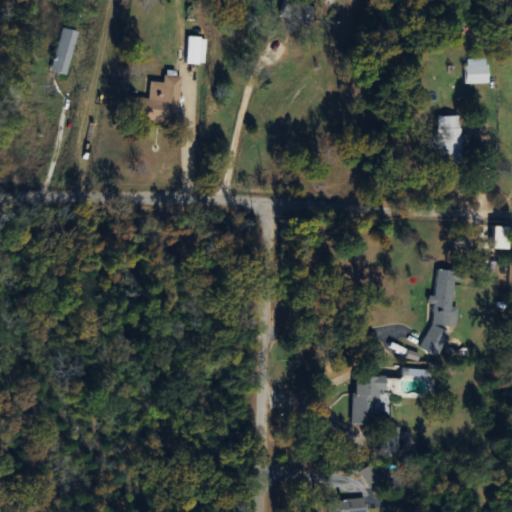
[(66,75),(77,30),(61,27),(51,71),(66,75)]
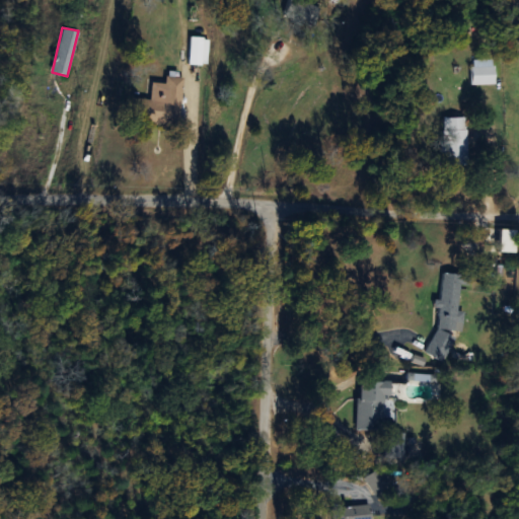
[(208,36),(189,36),(189,65),(208,65),(208,36)]
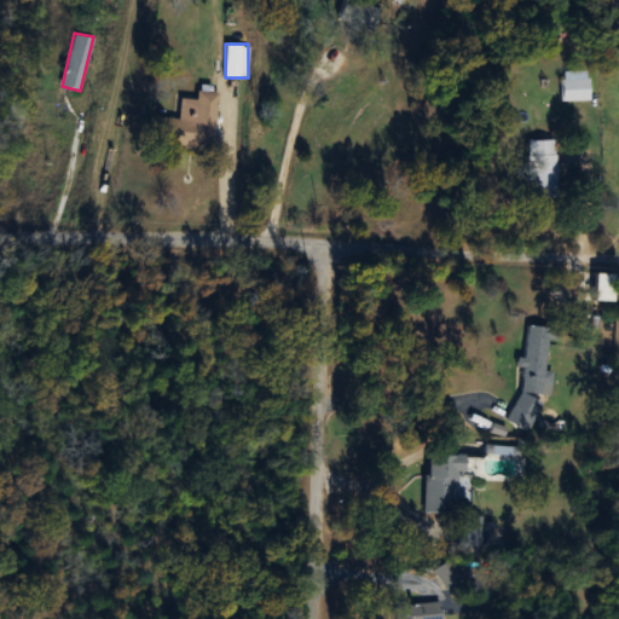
[(588,73),(561,73),(561,100),(588,100),(588,73)]
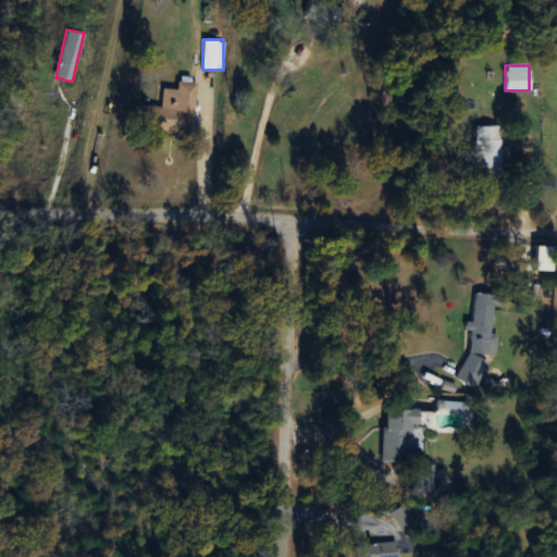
[(195,83),(177,82),(176,89),(161,88),(160,106),(140,104),(138,131),(193,133),(195,83)]
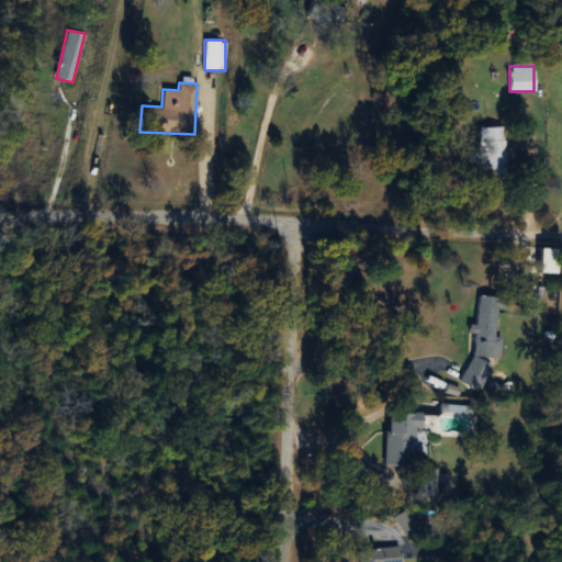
[(504,177),(504,127),(478,127),(478,177),(504,177)]
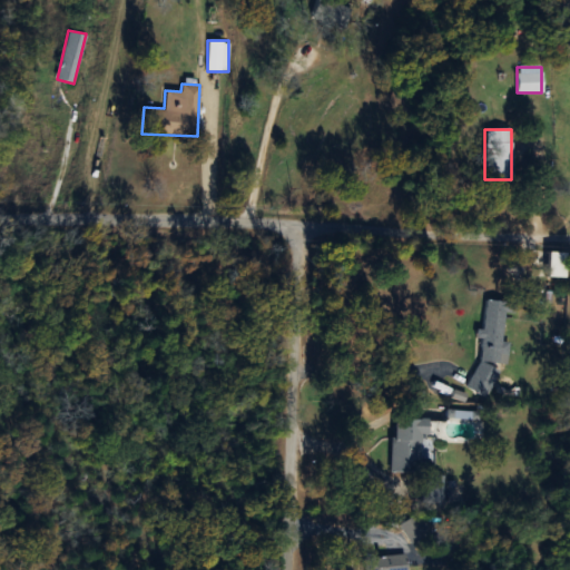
[(563,252),(546,252),(546,278),(563,278),(563,252)]
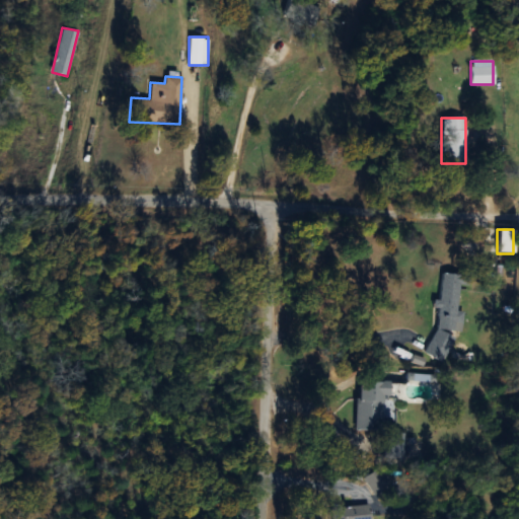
[(460,331),(462,312),(457,311),(461,276),(441,273),(435,328),(460,331)]
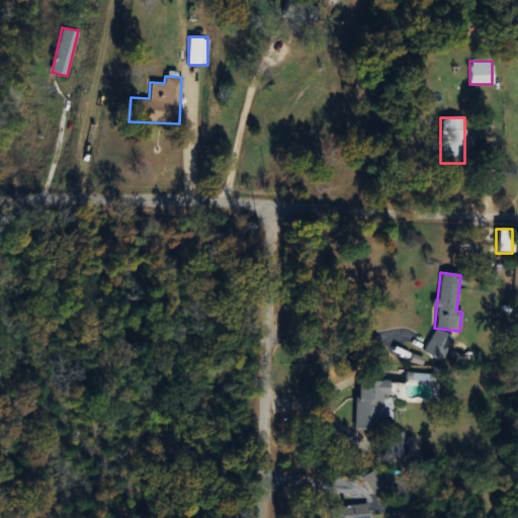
[(439,359),(446,346),(430,339),(424,352),(439,359)]
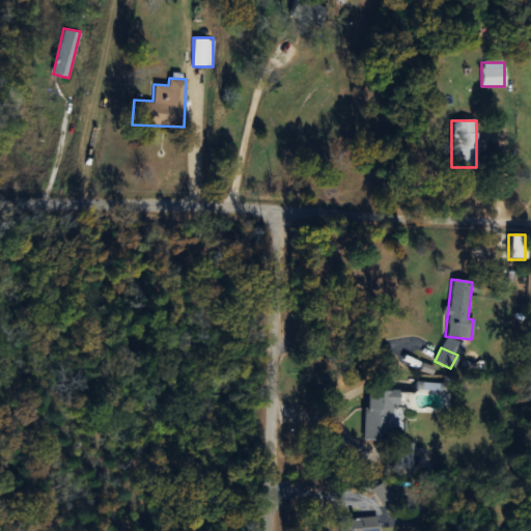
[(365,440),(400,440),(399,390),(364,390),(365,440)]
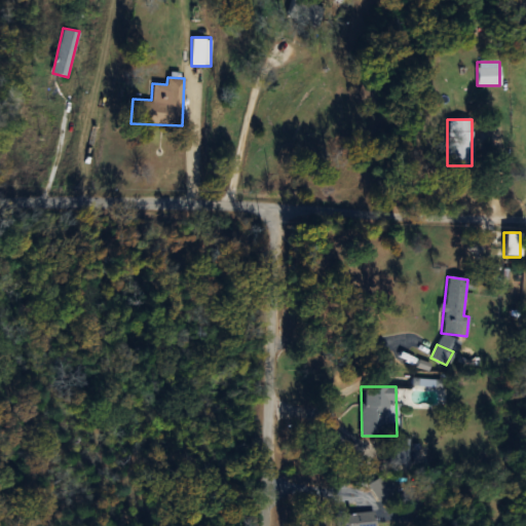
[(390,463),(407,463),(407,439),(390,439),(390,463)]
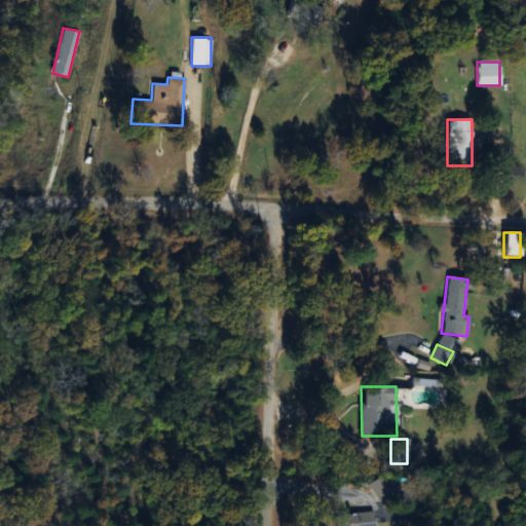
[(373,500),(389,493),(382,477),(366,484),(373,500)]
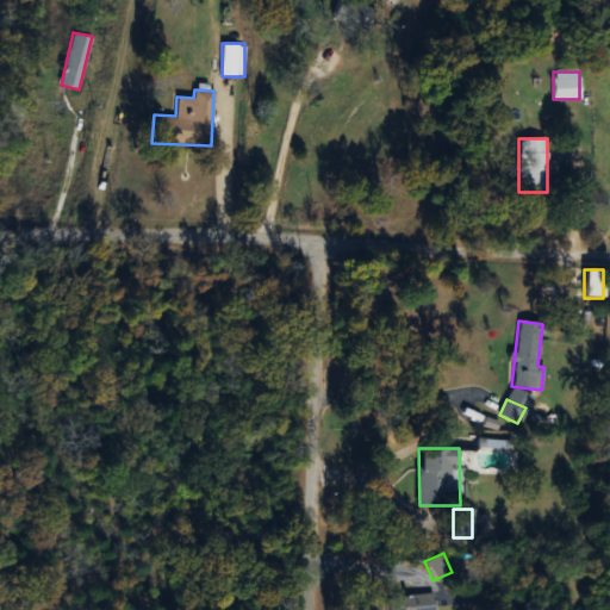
[(435,609),(435,593),(390,596),(390,609),(435,609)]
